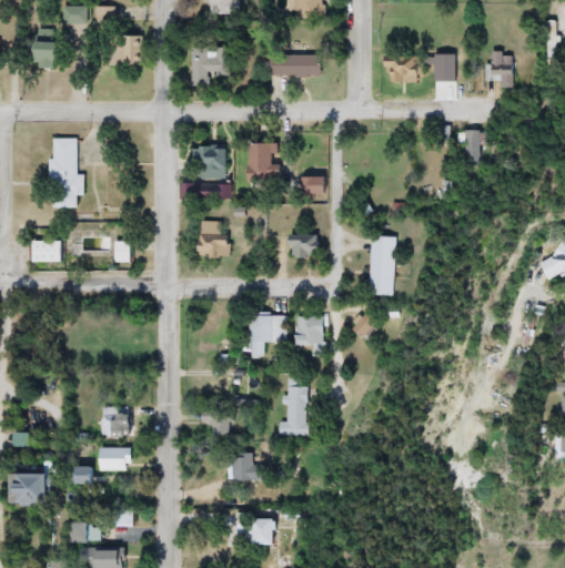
[(236,0),(236,20),(208,20),(208,0),(236,0)]
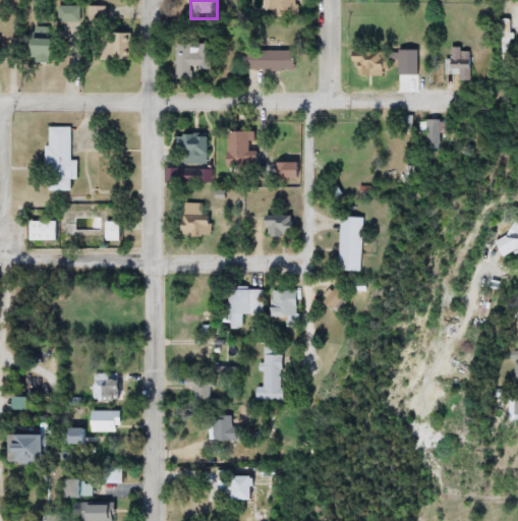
[(292,0),(292,17),(267,17),(267,0),(292,0)]
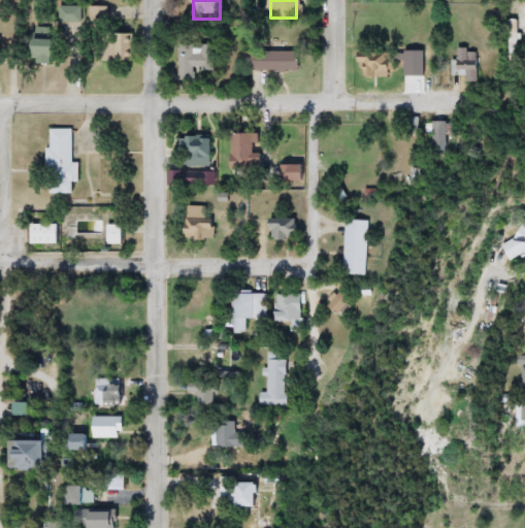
[(79,5),(79,23),(56,23),(56,5),(79,5)]
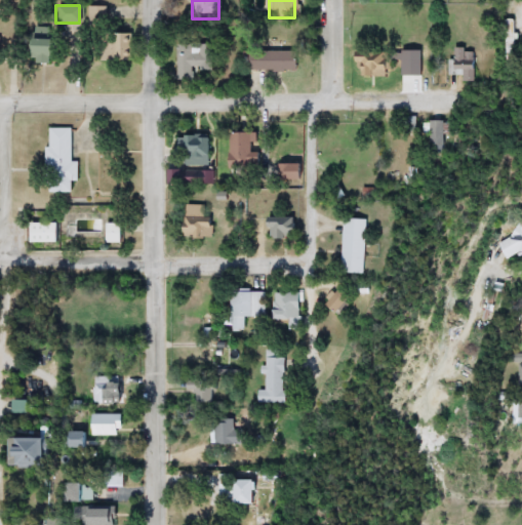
[(87,25),(87,6),(136,5),(136,24),(87,25)]
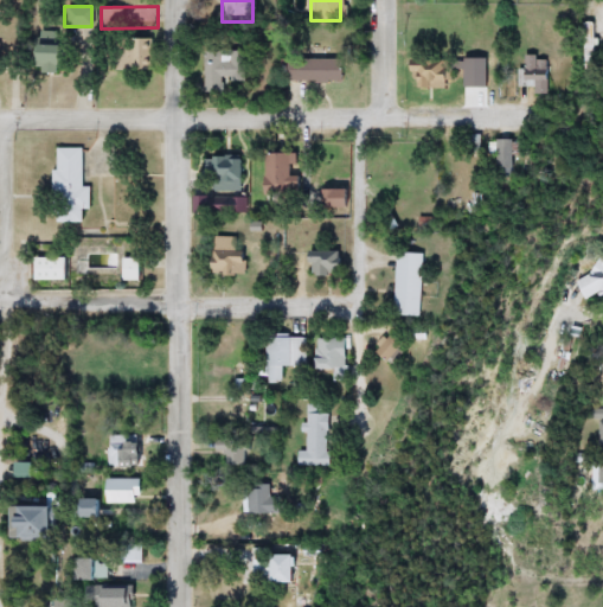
[(115,38),(151,38),(151,71),(115,71),(115,38)]
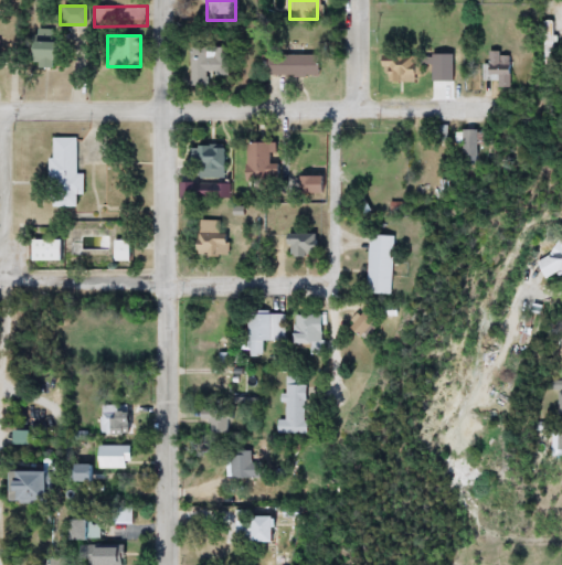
[(62,42),(62,66),(34,66),(34,42),(62,42)]
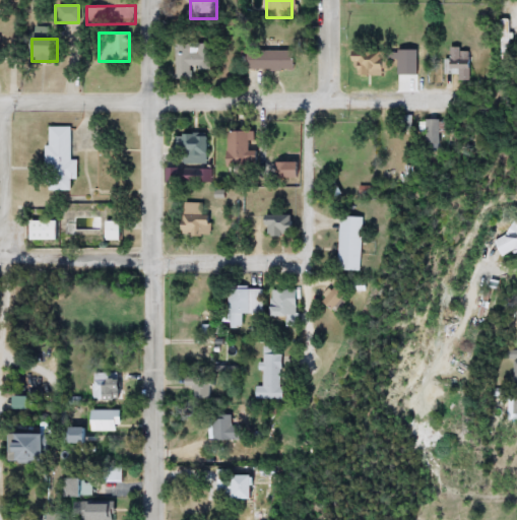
[(174,79),(174,44),(210,44),(210,69),(191,69),(191,79),(174,79)]
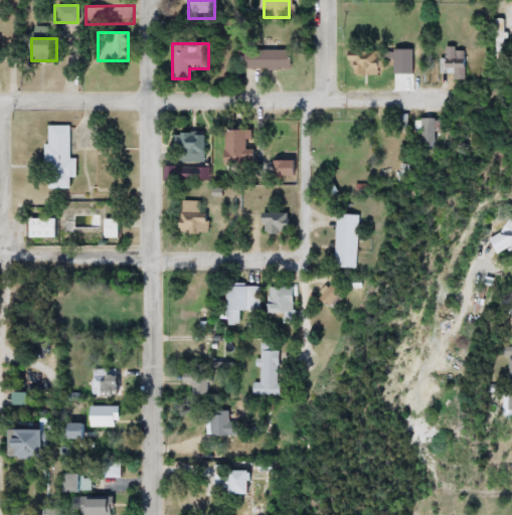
[(438,69),(438,48),(459,48),(459,79),(446,79),(446,69),(438,69)]
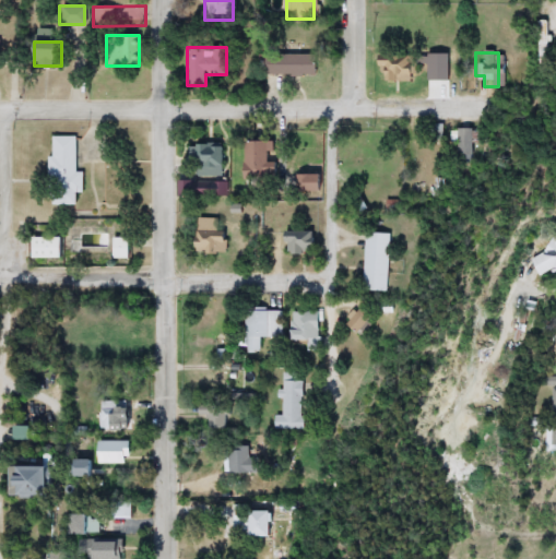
[(308,75),(257,75),(257,55),(308,55),(308,75)]
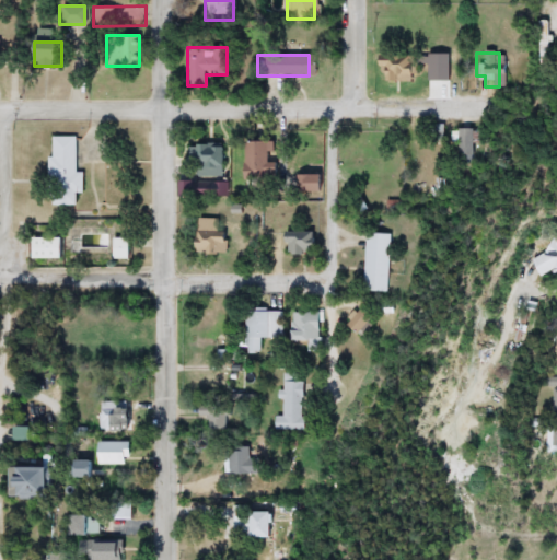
[(409,56),(409,82),(374,82),(374,56),(409,56)]
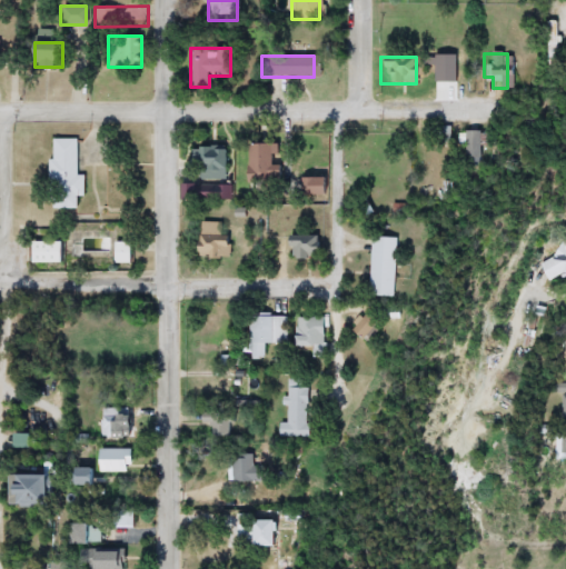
[(469,130),(472,165),(456,166),(455,131),(469,130)]
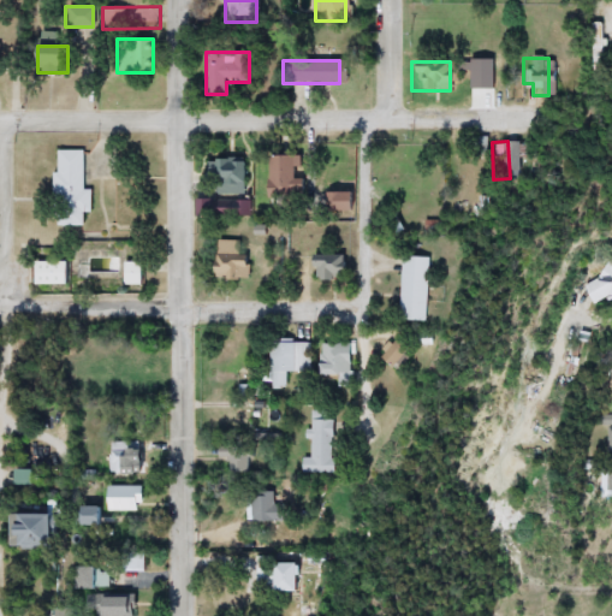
[(90,189),(90,213),(84,213),(84,225),(55,225),(55,149),(82,149),(82,189),(90,189)]
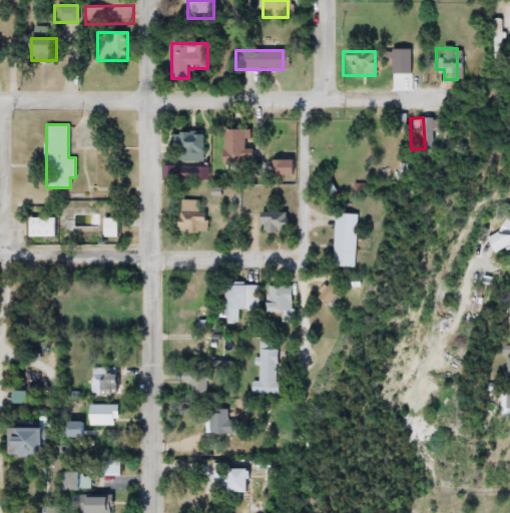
[(244,129),(244,163),(216,163),(217,129),(244,129)]
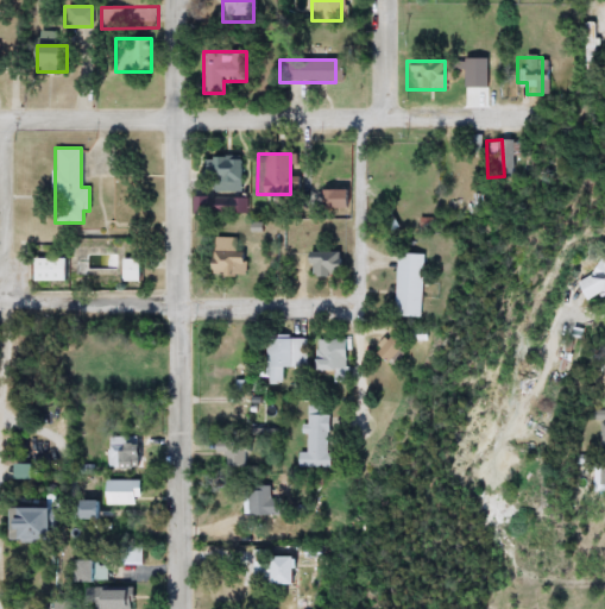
[(241,192),(214,192),(214,174),(205,174),(205,157),(241,157),(241,192)]
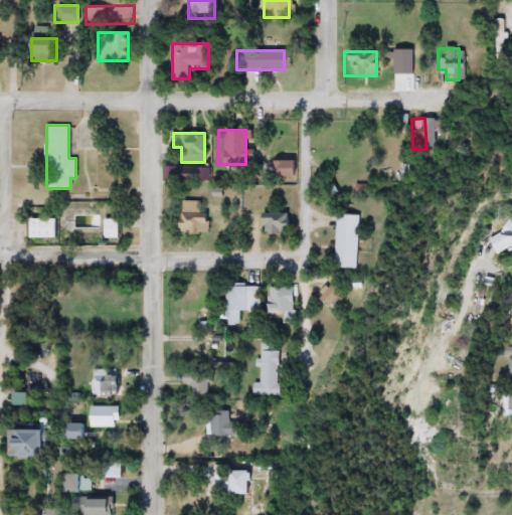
[(164,160),(175,160),(175,175),(164,175),(164,160)]
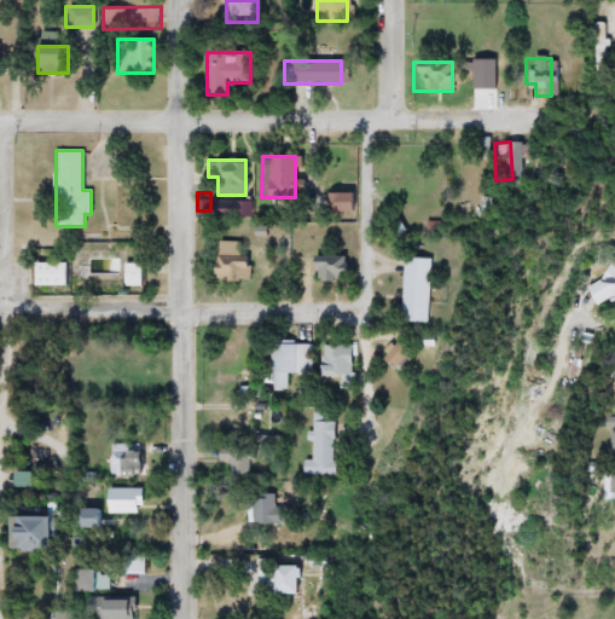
[(352,194),(352,214),(309,214),(309,194),(352,194)]
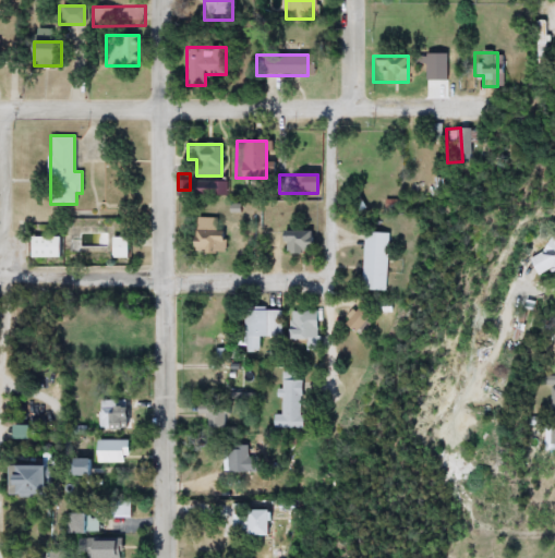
[(226,230),(226,253),(198,253),(198,217),(217,217),(217,230),(226,230)]
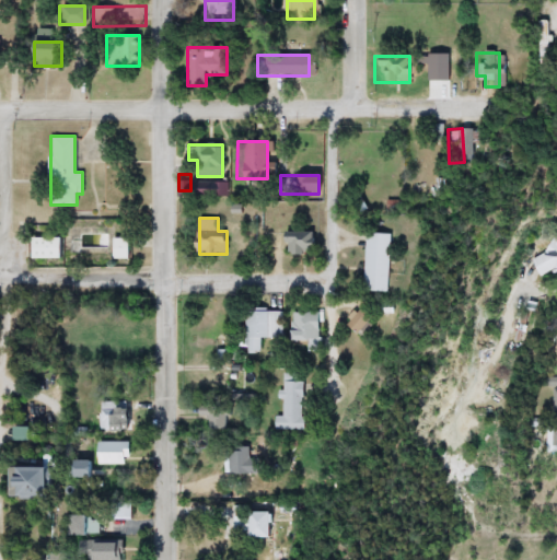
[(310,254),(278,254),(278,231),(310,231),(310,254)]
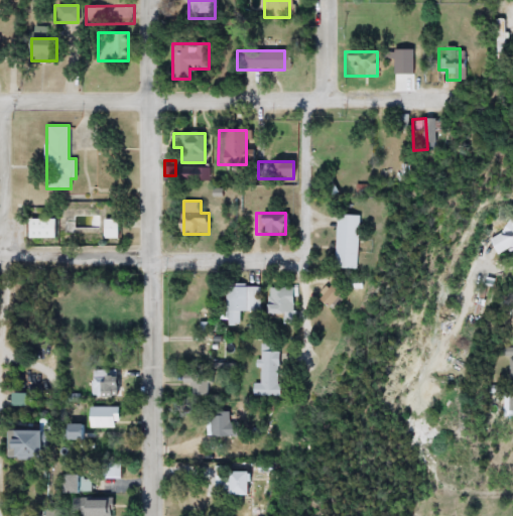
[(351,216),(349,269),(329,268),(331,215),(351,216)]
